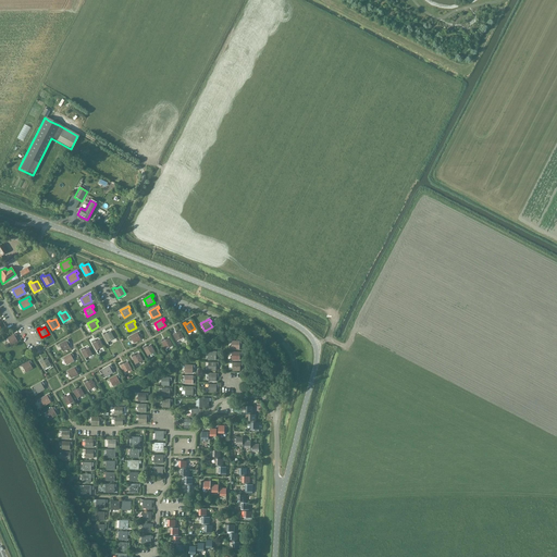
[(176,342),(184,337),(180,331),(175,333),(174,332),(172,333),(176,342)]
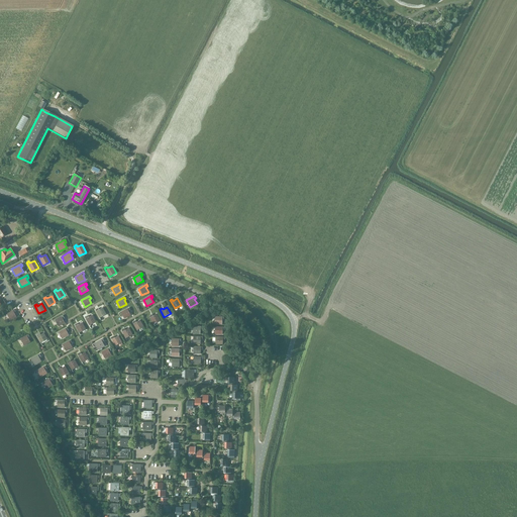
[(99,318),(106,314),(102,308),(98,310),(97,309),(95,310),(99,318)]
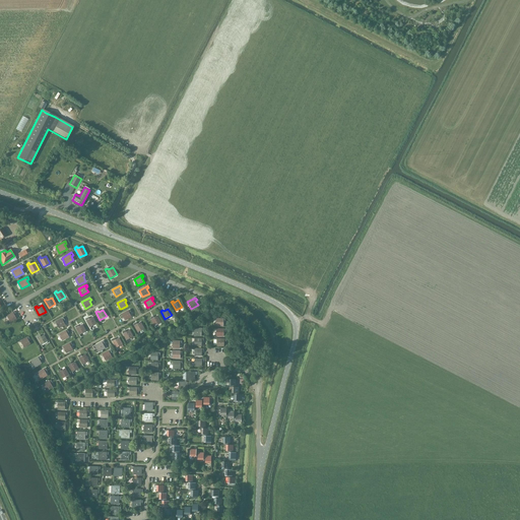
[(129,313),(131,312),(130,310),(122,314),(125,321),(131,317),(129,313)]
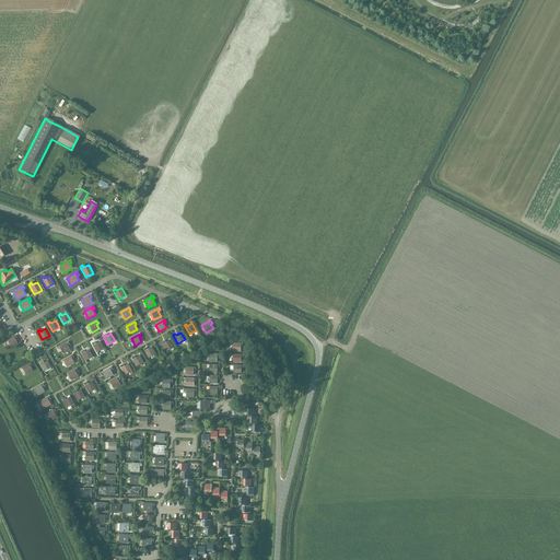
[(14,338),(16,338),(15,335),(7,340),(10,347),(18,343),(14,338)]
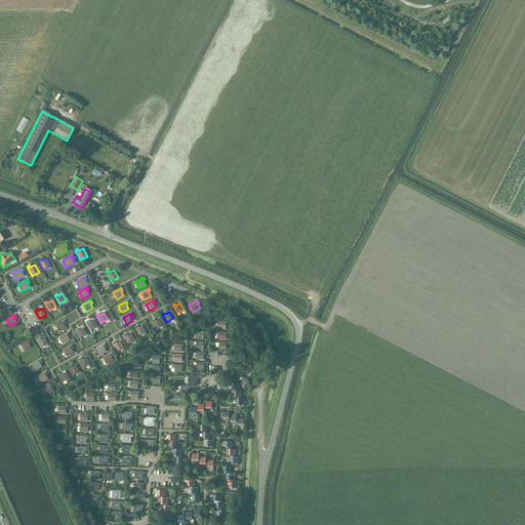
[(156,329),(162,325),(159,319),(154,321),(153,320),(151,321),(156,329)]
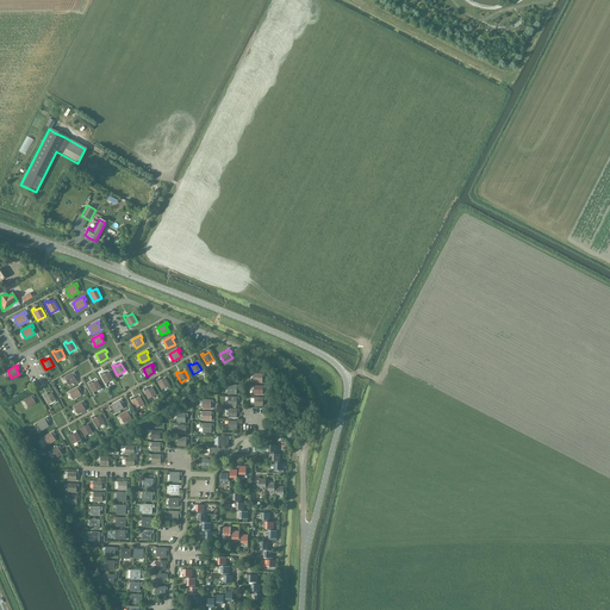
[(74,375),(75,374),(74,372),(64,378),(69,385),(76,380),(74,375)]
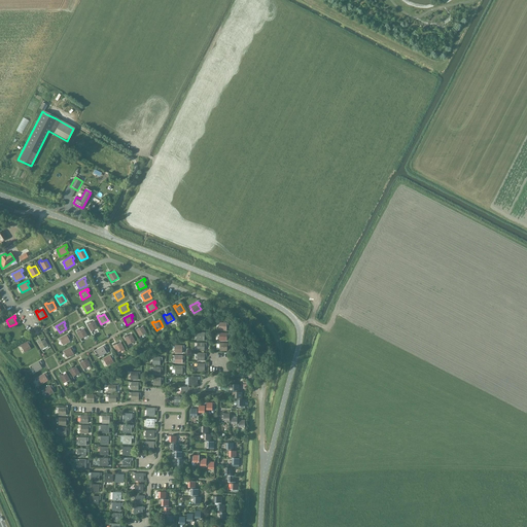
[(91,331),(98,328),(94,321),(90,324),(89,322),(86,323),(91,331)]
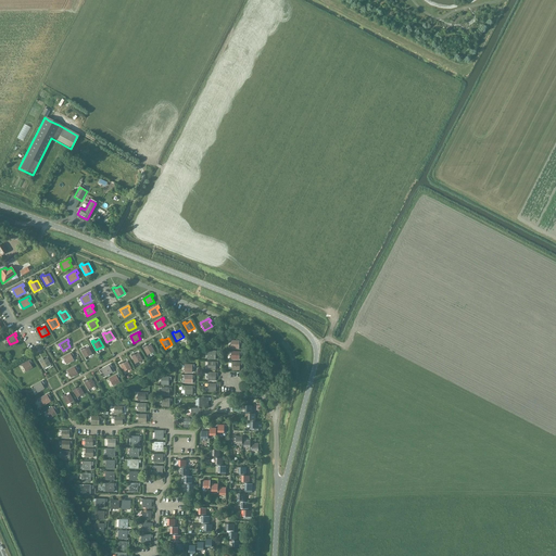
[(148,355),(154,351),(150,344),(146,346),(144,345),(142,346),(148,355)]
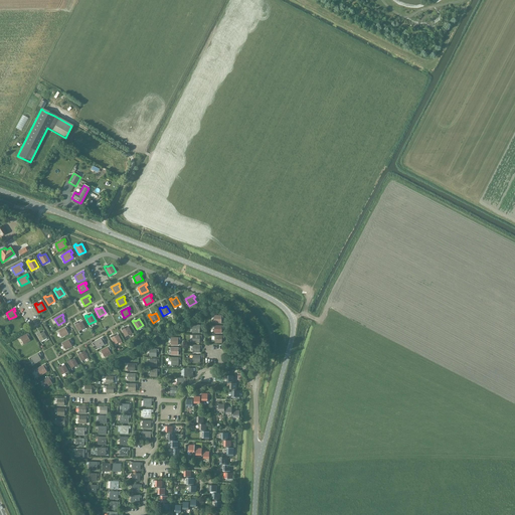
[(78,332),(86,328),(81,321),(77,324),(76,322),(74,324),(78,332)]
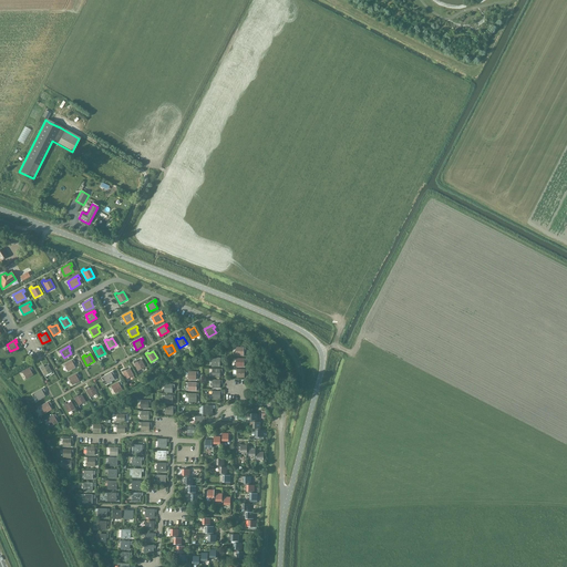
[(73,362),(74,361),(73,359),(64,364),(69,371),(75,368),(73,362)]
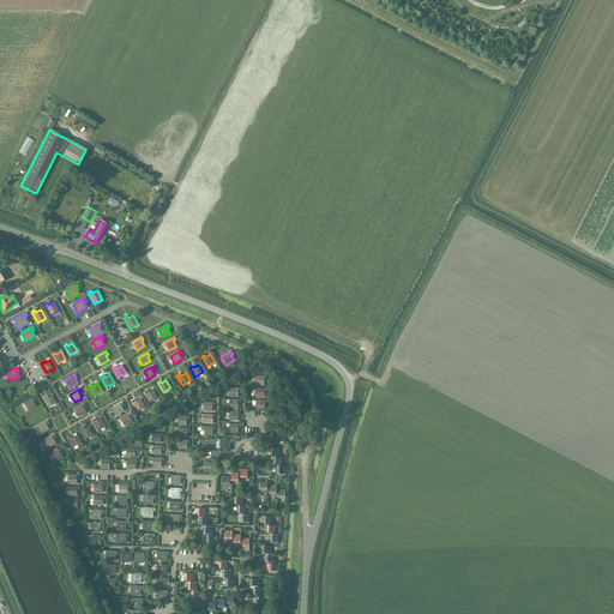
[(150,402),(157,397),(152,390),(148,392),(146,391),(144,392),(150,402)]
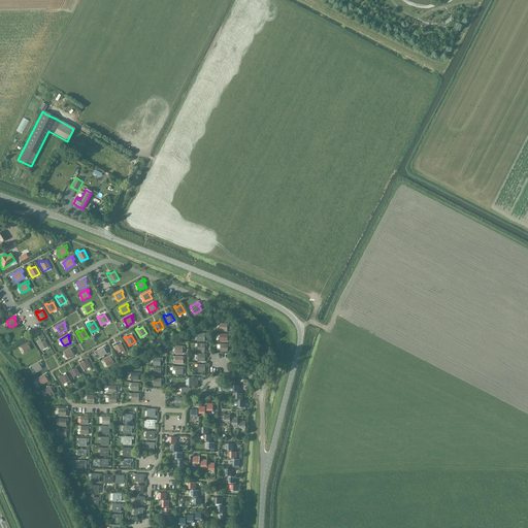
[(41,351),(48,347),(44,340),(40,342),(39,340),(37,341),(41,351)]
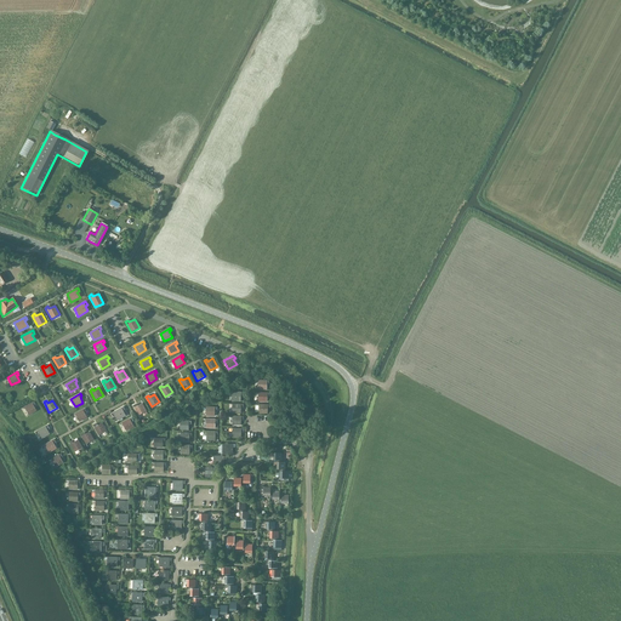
[(33,405),(35,404),(34,402),(24,408),(29,415),(36,411),(33,405)]
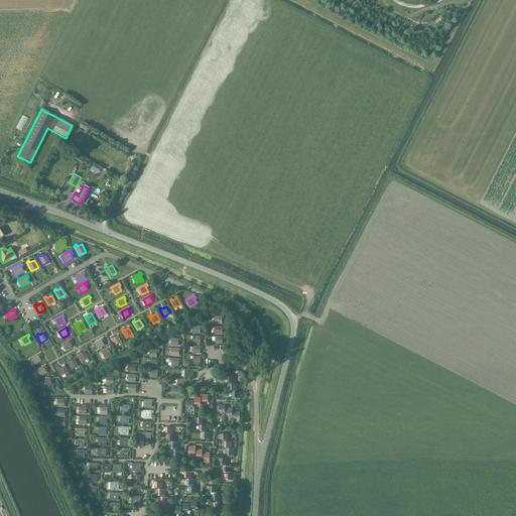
[(115,346),(121,342),(118,335),(113,338),(113,336),(110,338),(115,346)]
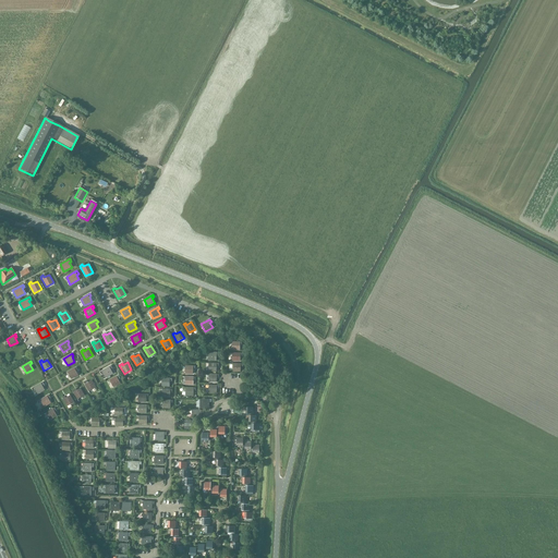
[(110,368),(112,368),(110,365),(101,371),(106,378),(113,374),(110,368)]
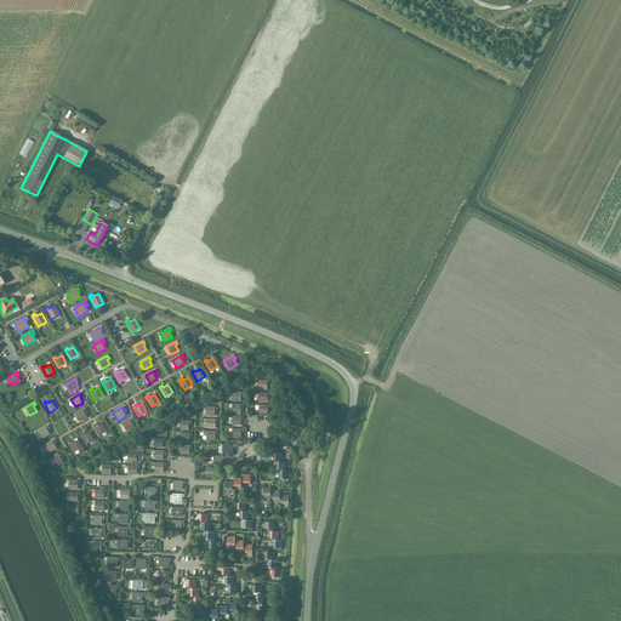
[(84,412),(86,411),(85,409),(75,414),(79,422),(87,417),(84,412)]
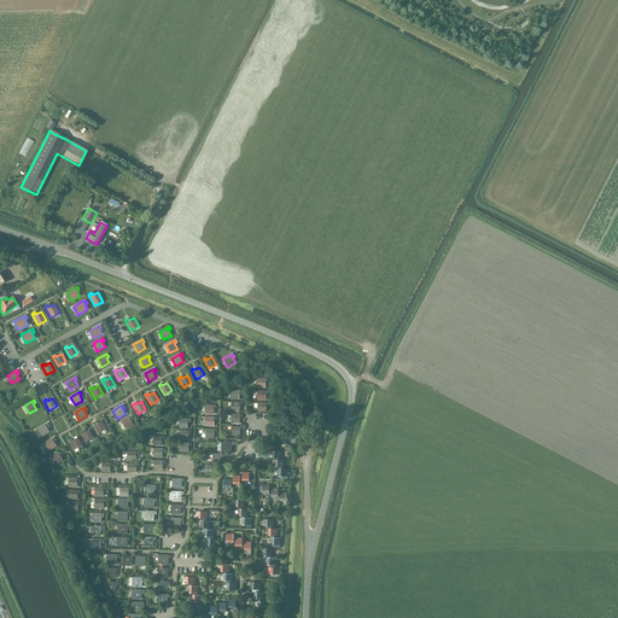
[(130,419),(133,418),(130,415),(121,421),(126,429),(133,425),(130,419)]
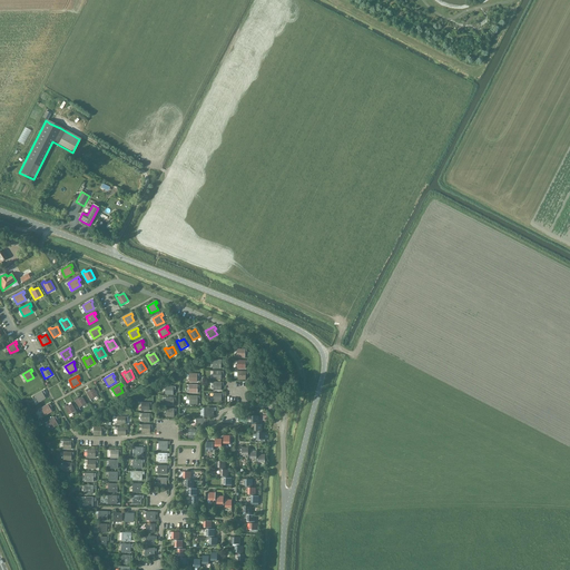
[(90,400),(98,395),(94,389),(89,391),(88,390),(86,391),(90,400)]
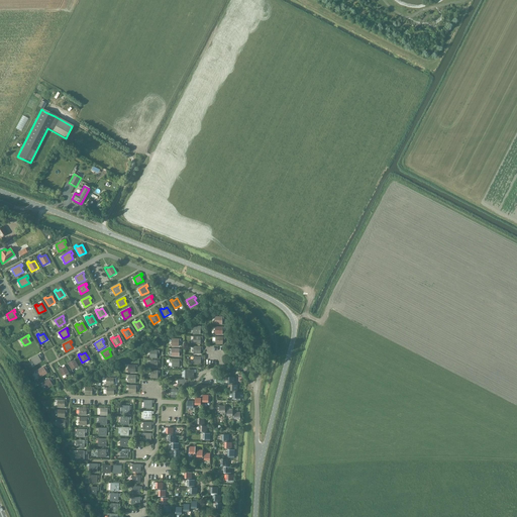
[(38,357),(40,356),(39,353),(31,358),(34,365),(41,362),(38,357)]
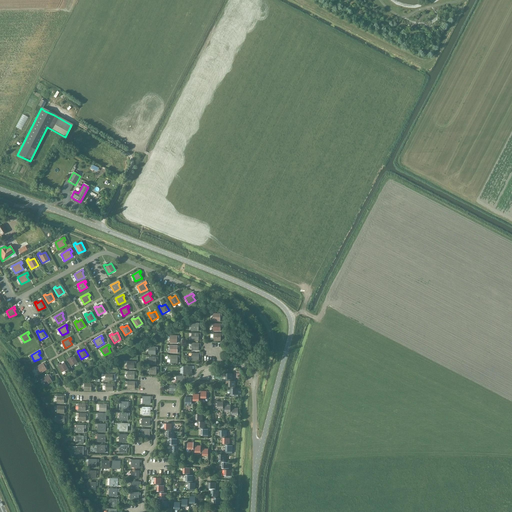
[(71,366),(77,363),(73,356),(69,358),(68,357),(66,358),(71,366)]
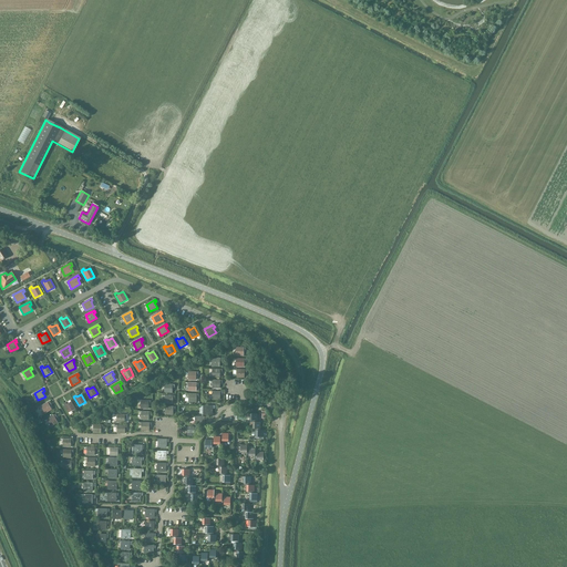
[(49,404),(51,403),(49,401),(40,406),(44,413),(52,410),(49,404)]
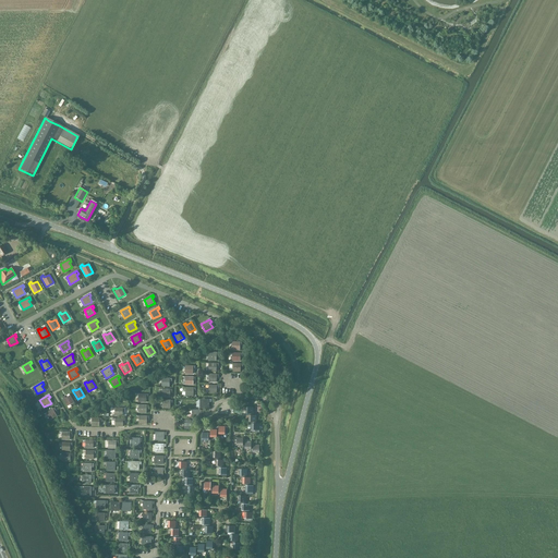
[(67,407),(74,402),(70,395),(65,398),(64,396),(62,397),(67,407)]
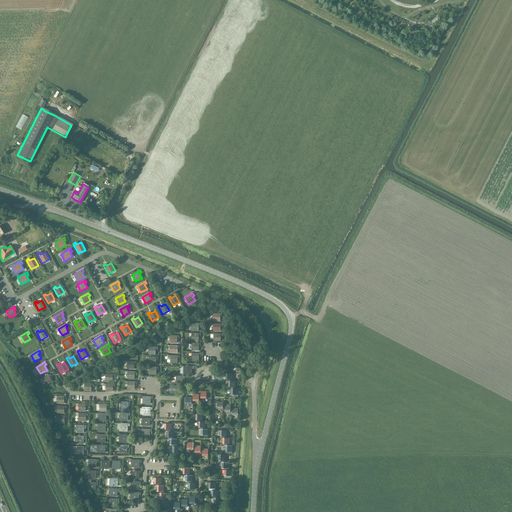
[(50,377),(51,376),(50,374),(42,378),(46,385),(52,381),(50,377)]
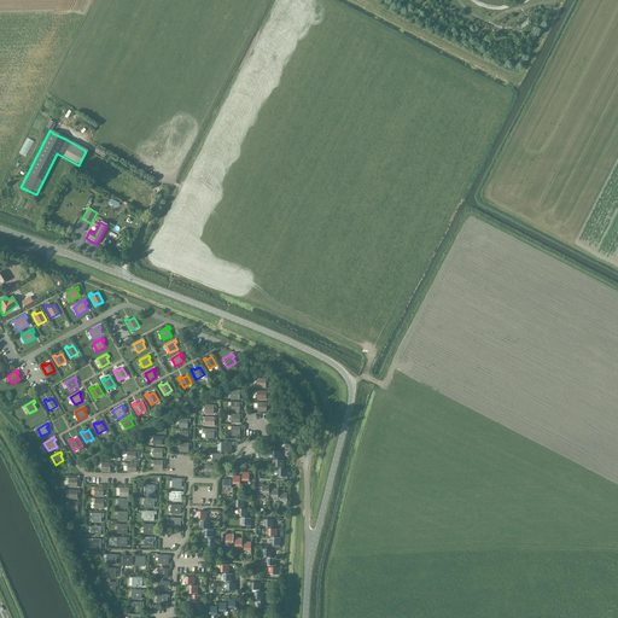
[(182,508),(182,505),(172,505),(172,514),(180,514),(180,508),(182,508)]
